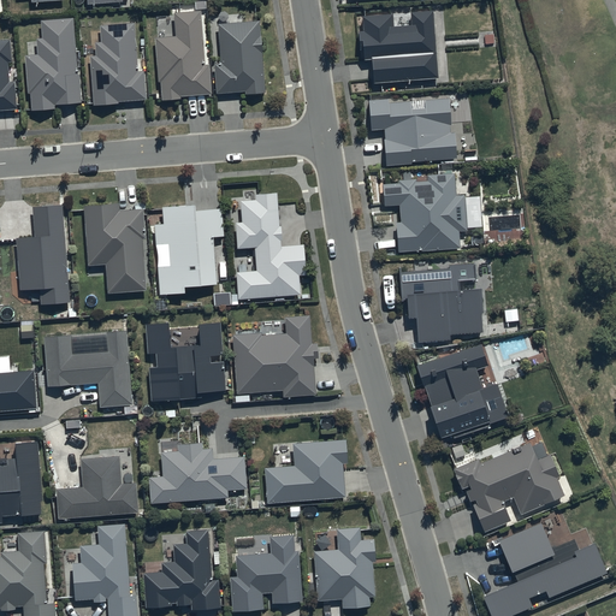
[(392,12),(362,15),(362,30),(359,30),(360,48),(363,48),(365,59),(372,58),(373,82),(438,77),(433,9),(409,10),(410,23),(394,24),(392,12)]
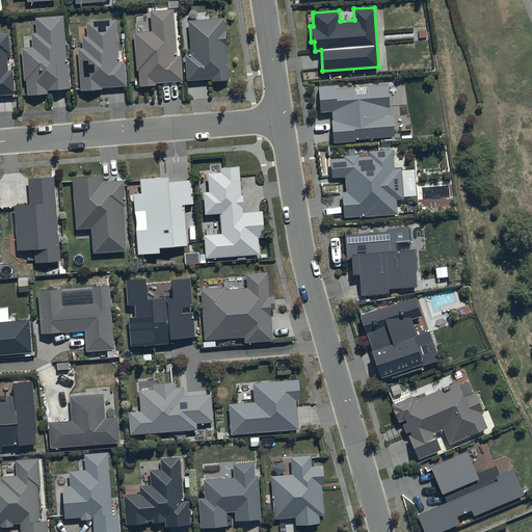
[(175,9),(151,11),(152,31),(134,32),(137,71),(139,71),(141,87),(157,86),(156,83),(183,81),(181,56),(178,56),(175,9)]
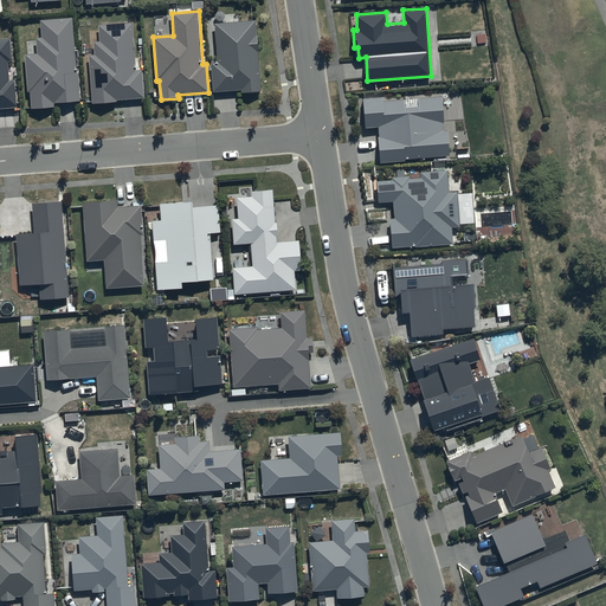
[(76,75),(72,19),(42,21),(43,38),(37,39),(38,55),(26,56),(28,91),(31,91),(32,109),(55,108),(55,103),(81,101),(79,73),(76,75)]
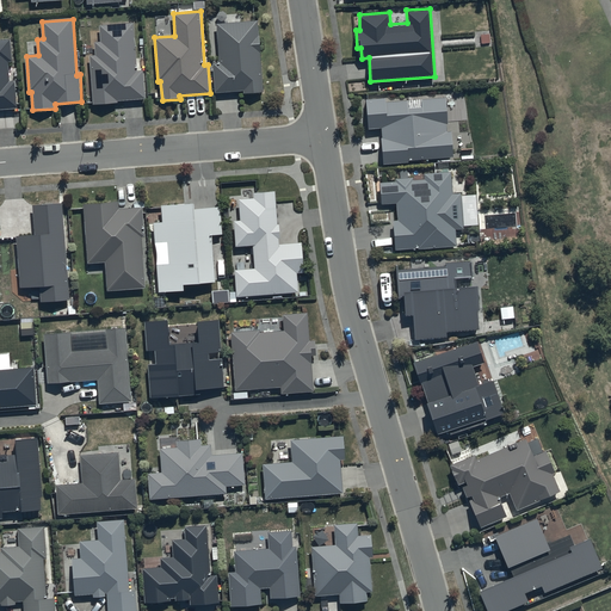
[(258,22),(217,25),(221,63),(214,65),(216,93),(245,91),(245,93),(264,92),(258,22)]
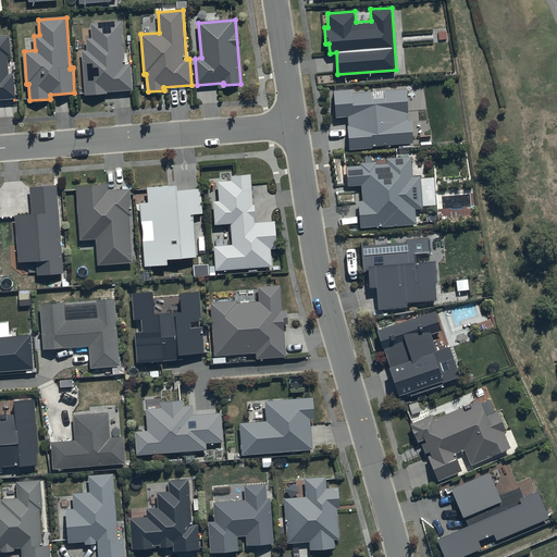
[(126,64),(122,21),(91,24),(93,38),(87,39),(88,51),(82,51),(86,96),(108,94),(108,93),(133,90),(131,64),(126,64)]
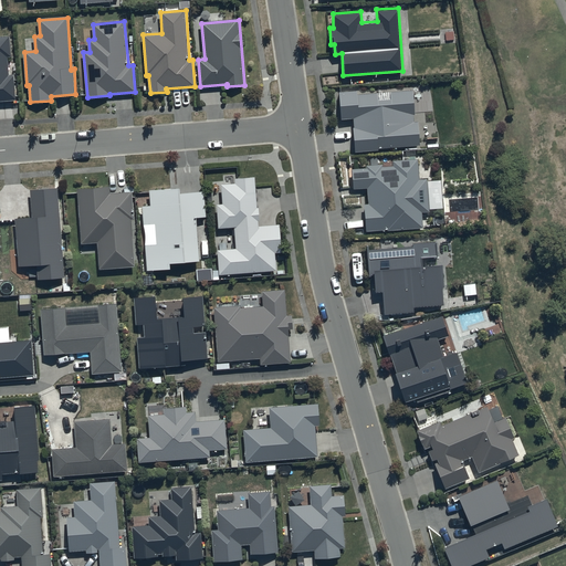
[(10,58),(9,38),(0,38),(0,102),(16,101),(14,75),(9,76),(8,58),(10,58)]
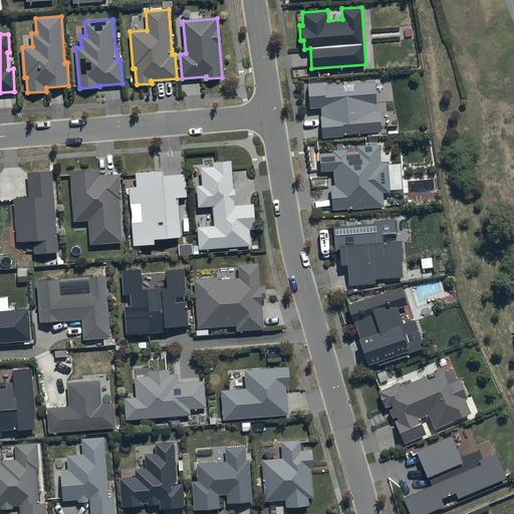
[(324,80),(307,81),(309,107),(321,107),(322,137),(343,136),(342,134),(380,131),(379,110),(376,110),(374,81),(324,84),(324,80)]
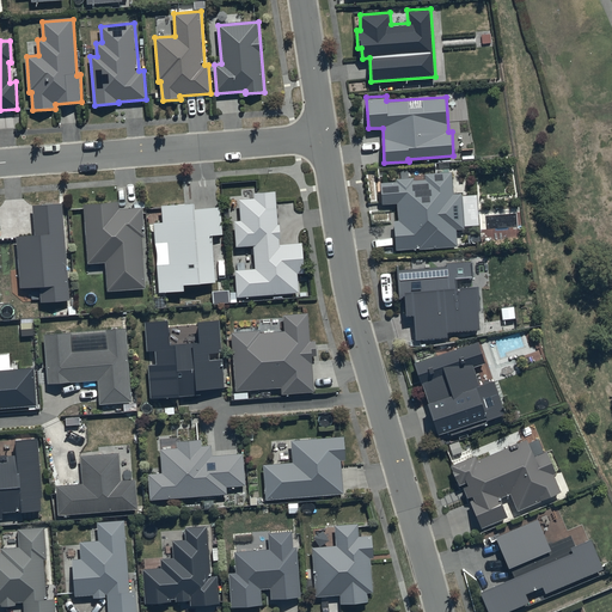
[(396,181),(380,182),(381,203),(397,202),(398,219),(393,220),(396,250),(458,245),(457,228),(464,228),(461,194),(453,194),(451,171),(424,173),(424,178),(414,179),(414,177),(396,178),(396,181)]
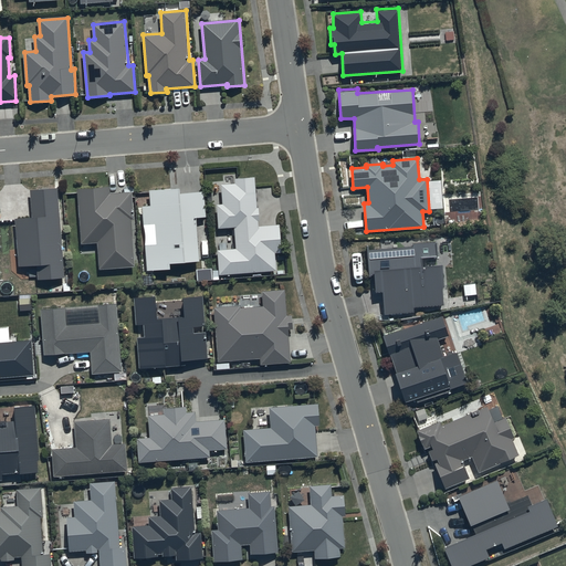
[(254,176),(234,177),(234,182),(221,184),(222,202),(217,203),(218,227),(236,226),(237,249),(219,250),(220,273),(276,269),(275,252),(282,252),(280,223),(258,226),(254,176)]
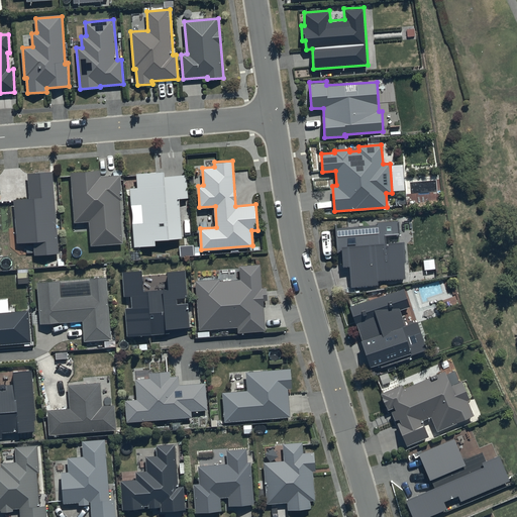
[(163,171),(136,173),(137,186),(129,187),(130,205),(140,204),(141,220),(131,221),(133,246),(154,245),(154,240),(182,237),(179,198),(188,197),(186,175),(164,176),(163,171)]
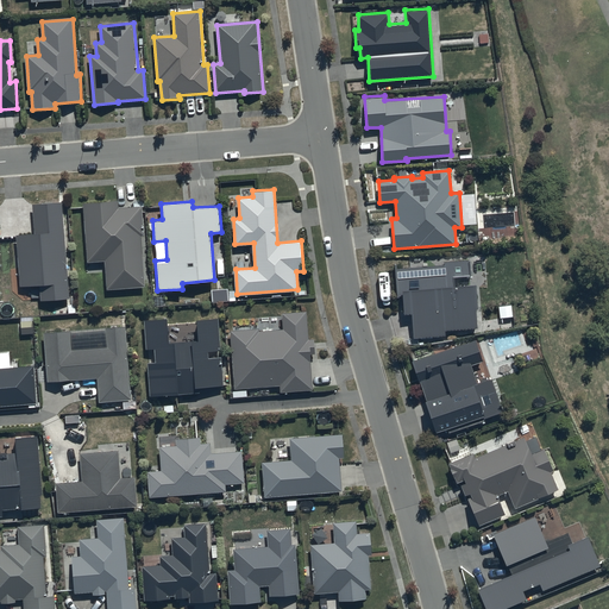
[(118,209),(118,202),(85,205),(88,263),(106,262),(107,290),(144,288),(142,237),(144,237),(143,208),(118,209)]
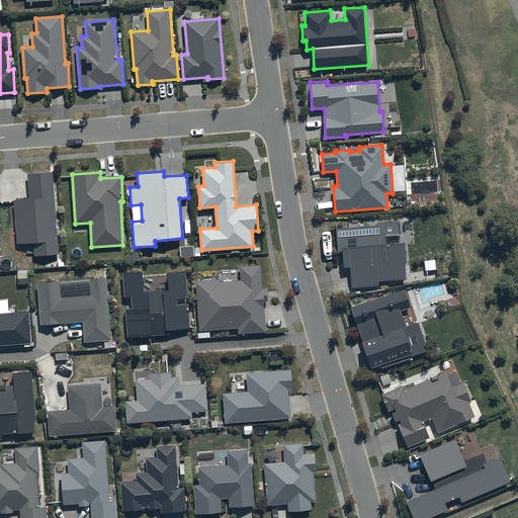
[(53,173),(28,175),(30,200),(14,201),(18,244),(34,243),(35,256),(60,254),(53,173)]
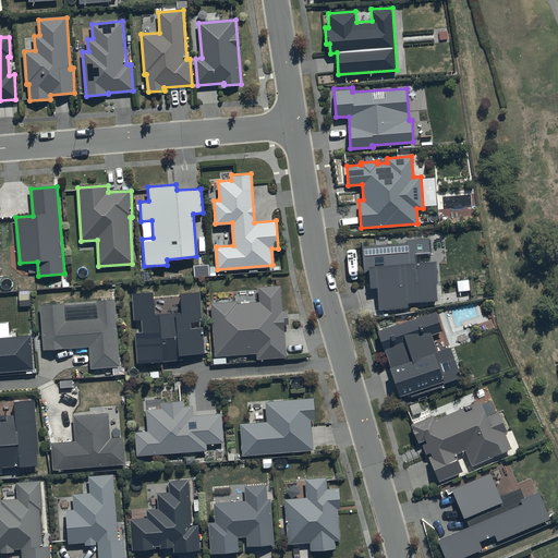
[(431,254),(429,240),(407,241),(407,244),(364,247),(365,273),(370,273),(370,289),(377,289),(378,311),(407,308),(407,303),(436,302),(435,284),(437,284),(435,263),(415,264),(414,254),(431,254)]
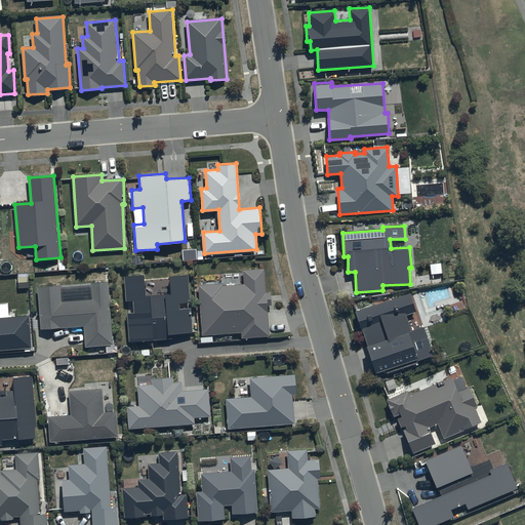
[(266,293),(265,270),(244,272),(245,285),(224,287),(224,285),(199,286),(203,335),(242,332),(243,338),(270,336),(268,307),(272,306),(271,293),(266,293)]
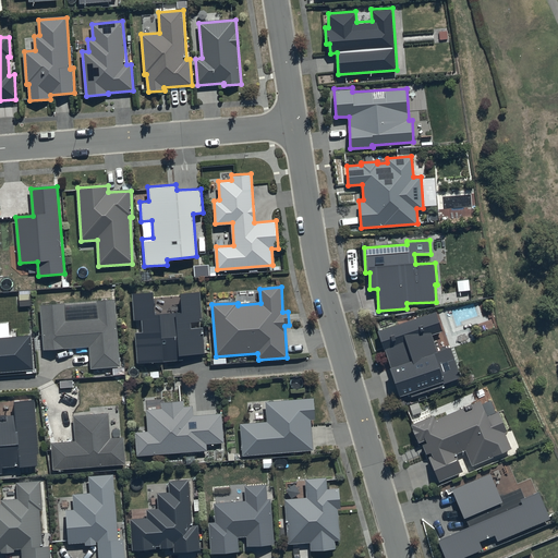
[(155,315),(154,293),(132,294),(133,319),(143,319),(143,334),(135,335),(137,363),(142,363),(142,364),(183,361),(183,355),(204,354),(203,329),(191,330),(191,323),(202,322),(201,293),(181,294),(182,314),(155,315)]
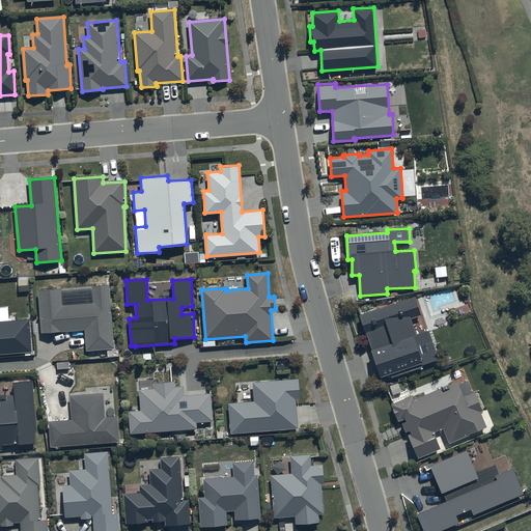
[(62,288),(38,290),(42,334),(85,331),(87,352),(115,350),(110,286),(92,287),(93,303),(63,305),(62,288)]
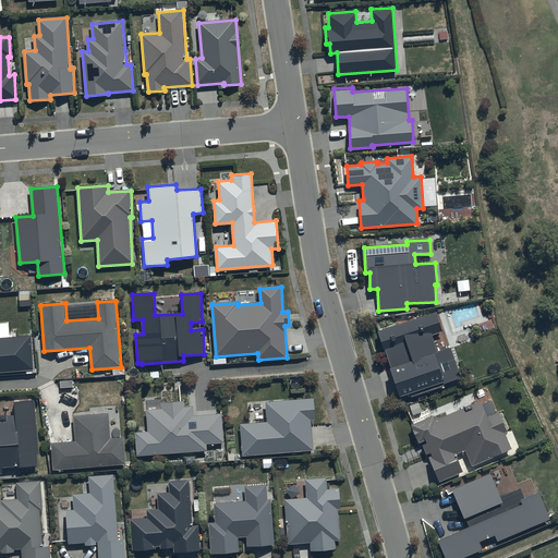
[(441,332),(435,314),(377,332),(384,350),(385,350),(391,368),(390,368),(399,397),(410,393),(411,398),(444,387),(443,384),(460,378),(450,350),(437,353),(431,336),(441,332)]
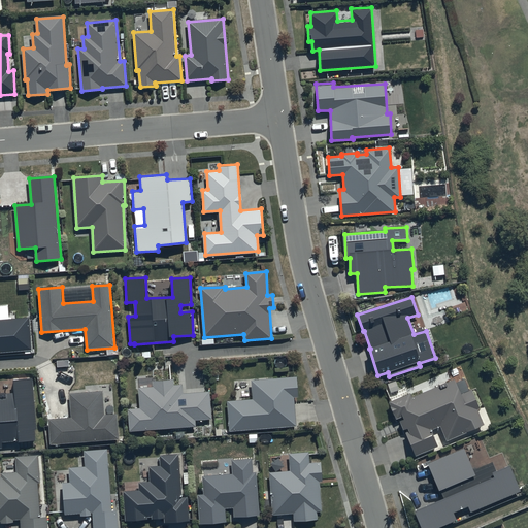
[(0,351),(31,349),(29,317),(0,319),(0,351)]
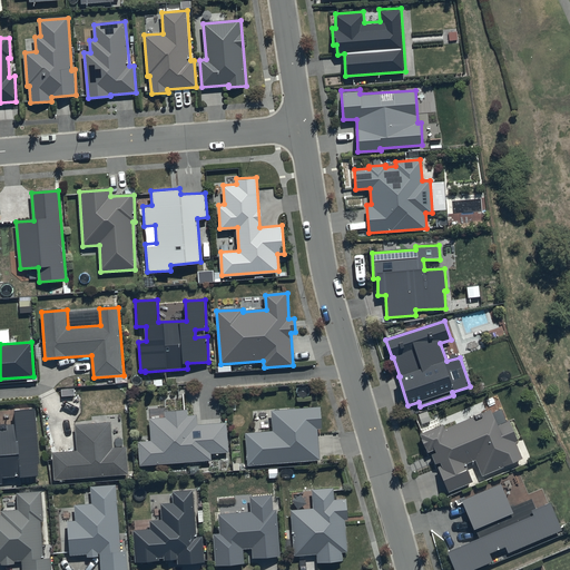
[(317,430),(322,430),(320,408),(272,411),(273,432),(245,434),(248,467),(320,461),(317,430)]
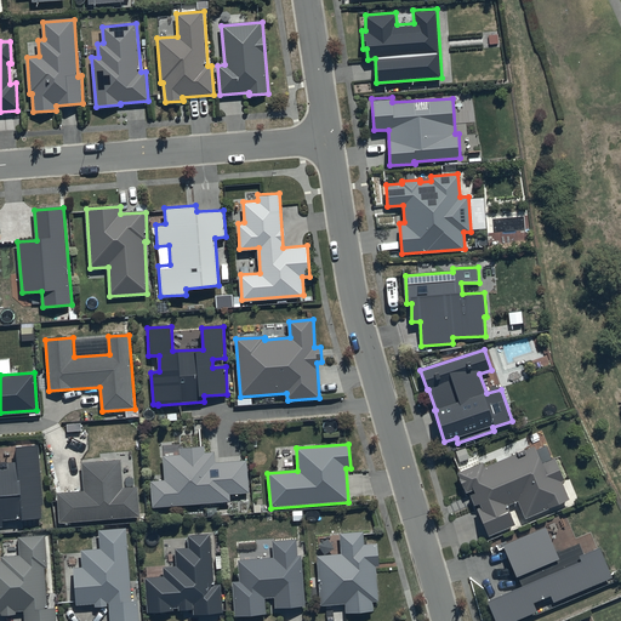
[(44,505),(39,446),(16,448),(17,463),(0,463),(0,528),(3,528),(3,520),(43,519),(41,505),(44,505)]
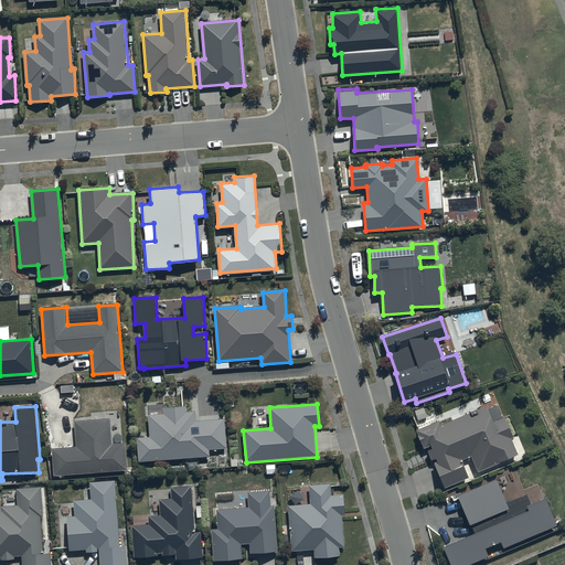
[(492,423),(486,407),(477,411),(476,406),(469,409),(470,414),(439,426),(438,422),(416,430),(424,449),(430,446),(432,449),(428,451),(432,460),(436,458),(438,464),(435,465),(445,488),(468,479),(460,460),(471,456),(478,471),(518,455),(511,439),(512,438),(504,417),(492,423)]
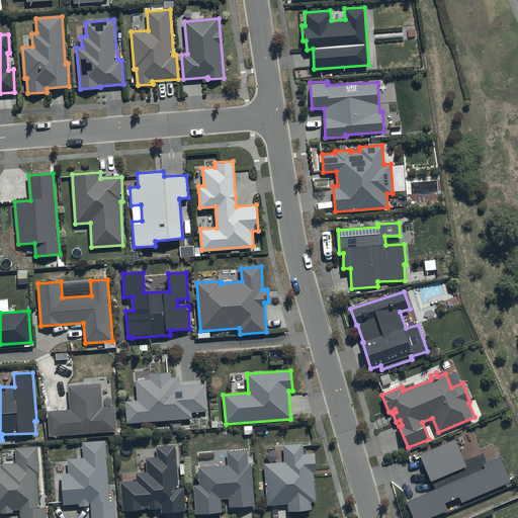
[(207,412),(206,385),(179,386),(179,378),(170,378),(170,373),(150,374),(150,380),(137,381),(138,401),(126,402),(127,423),(192,419),(192,413),(207,412)]
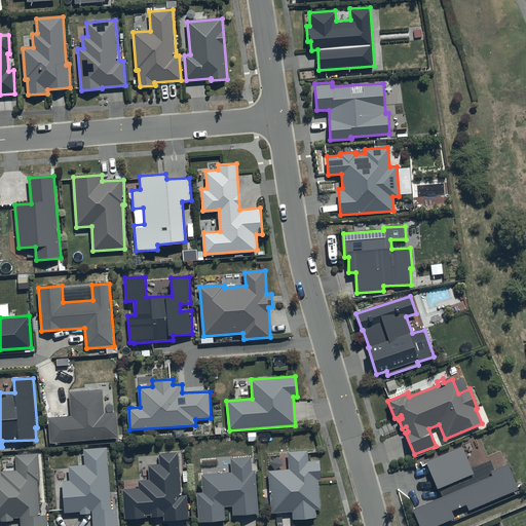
[(70,392),(72,416),(49,418),(50,444),(119,439),(117,413),(105,414),(103,390),(70,392)]
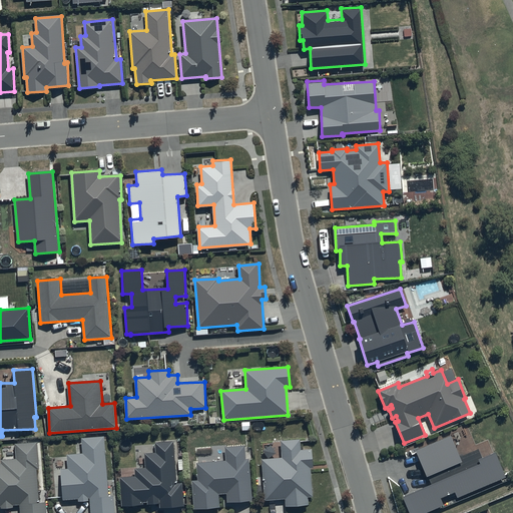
[(108,497),(104,437),(82,439),(83,455),(68,456),(69,470),(61,470),(63,500),(78,499),(79,502),(88,501),(88,498),(90,498),(90,512),(114,512),(113,496),(108,497)]
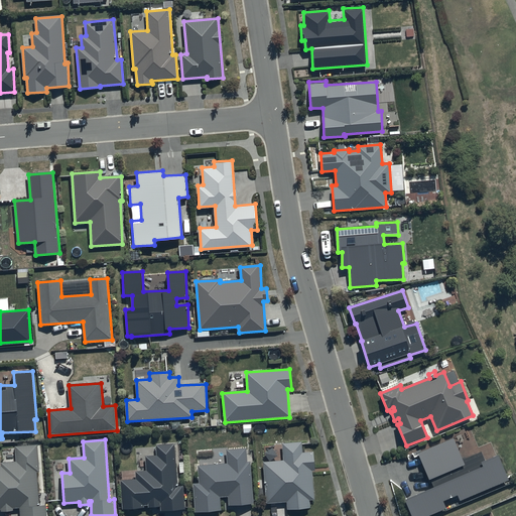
[(508,481),(497,456),(485,461),(481,453),(462,461),(454,439),(418,453),(428,480),(430,480),(433,490),(405,501),(410,515),(427,515),(445,509),(442,501),(458,495),(460,500),(508,481)]
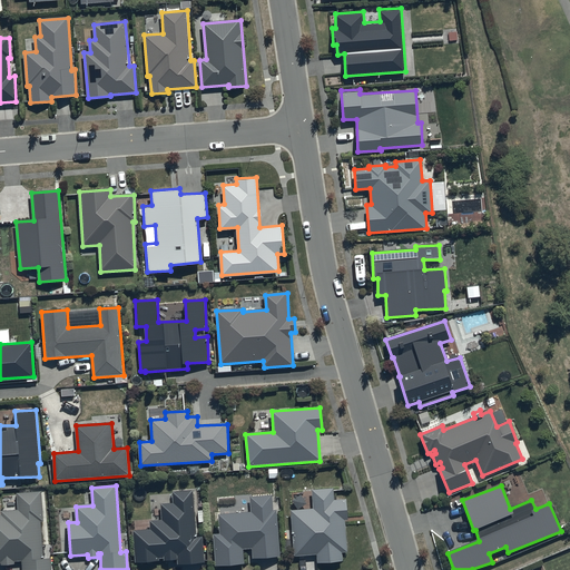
[(333,500),(333,489),(311,490),(312,510),(292,511),(295,557),(317,556),(317,563),(342,561),(341,552),(345,552),(344,521),(346,521),(345,500),(333,500)]
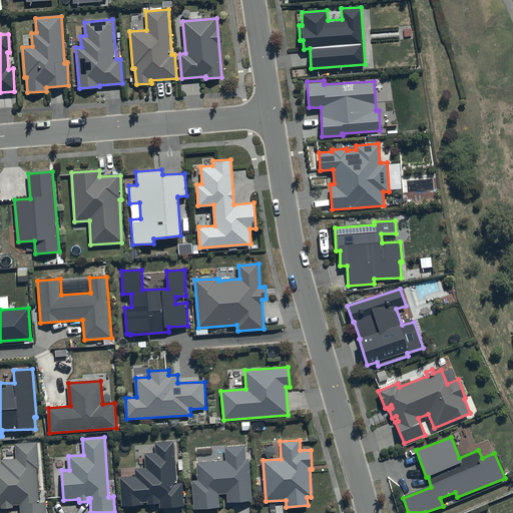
[(175,484),(173,442),(155,443),(156,454),(145,454),(146,469),(135,469),(136,478),(120,478),(122,506),(139,505),(139,502),(148,501),(148,505),(160,504),(160,508),(183,507),(182,484),(175,484)]
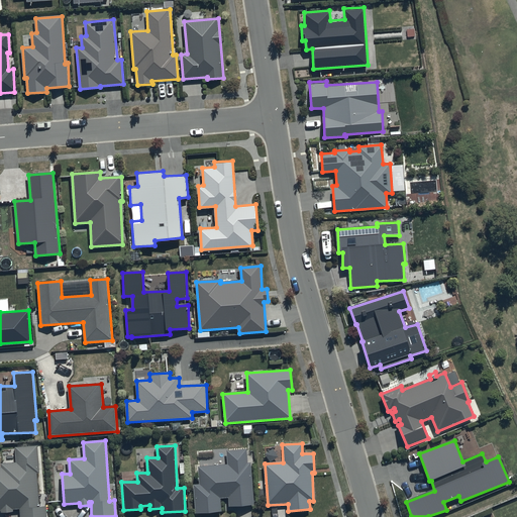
[(39,474),(38,446),(16,447),(17,462),(1,463),(1,469),(0,468),(0,510),(1,510),(1,512),(13,511),(13,509),(20,509),(20,516),(47,516),(46,507),(39,507),(37,474),(39,474)]
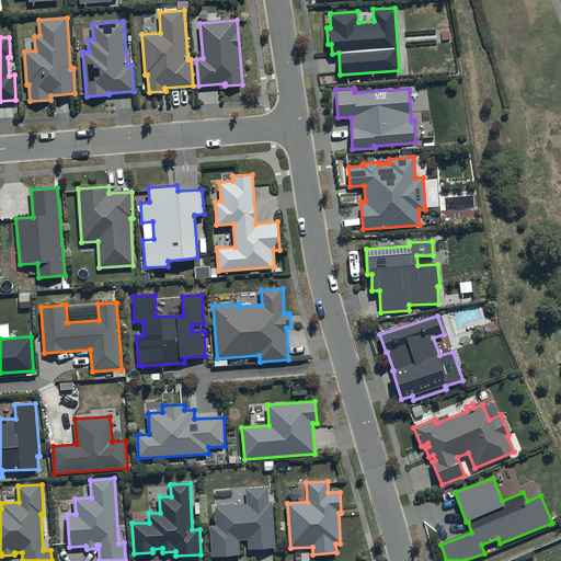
[(273,502),(270,502),(268,485),(231,488),(232,495),(216,496),(216,504),(212,504),(212,515),(217,515),(217,526),(212,526),(213,557),(240,556),(239,540),(249,540),(250,549),(276,548),(273,502)]
